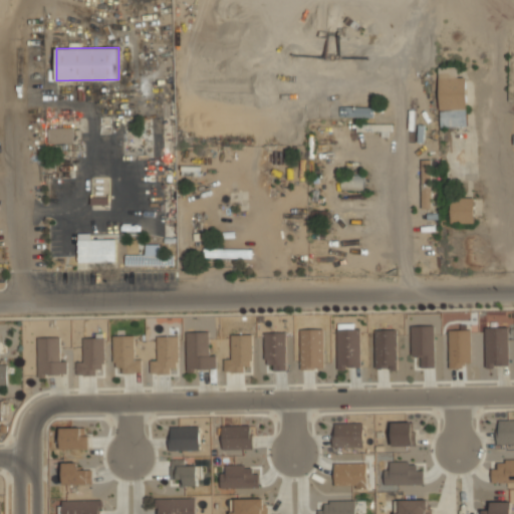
[(440,126),(467,126),(466,77),(457,77),(457,66),(439,67),(440,126)]
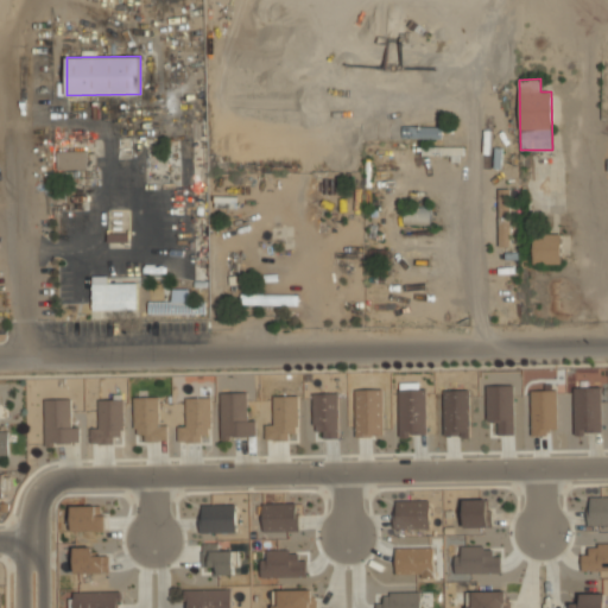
[(463,162),(463,146),(437,147),(437,156),(451,154),(451,162),(463,162)]
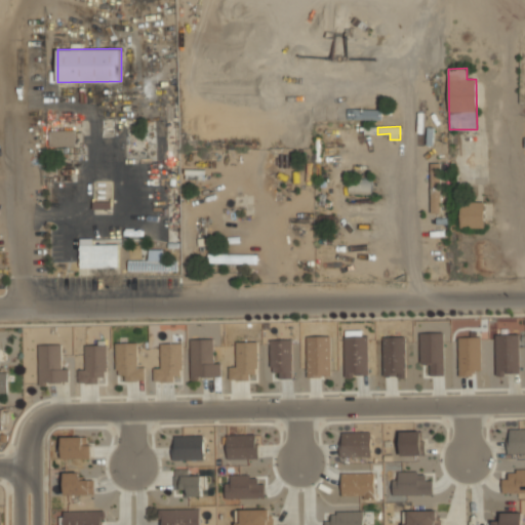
[(75,130),(50,130),(50,147),(75,146),(75,130)]
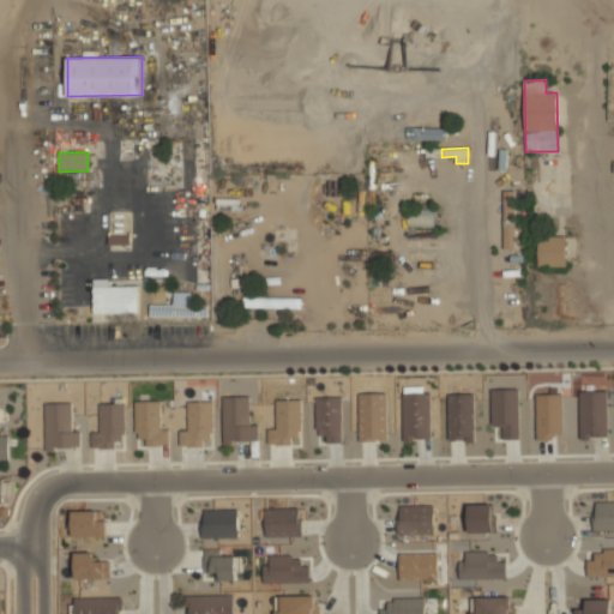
[(505,250),(516,250),(515,191),(503,191),(505,250)]
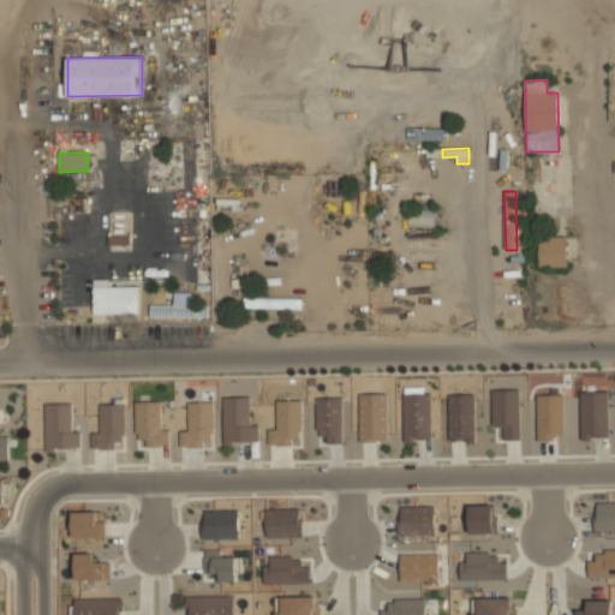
[(130,245),(130,237),(109,236),(109,244),(130,245)]
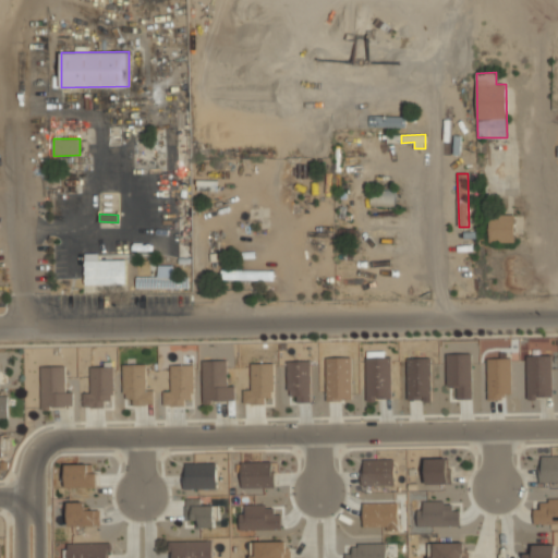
[(514,242),(516,215),(490,214),(489,241),(514,242)]
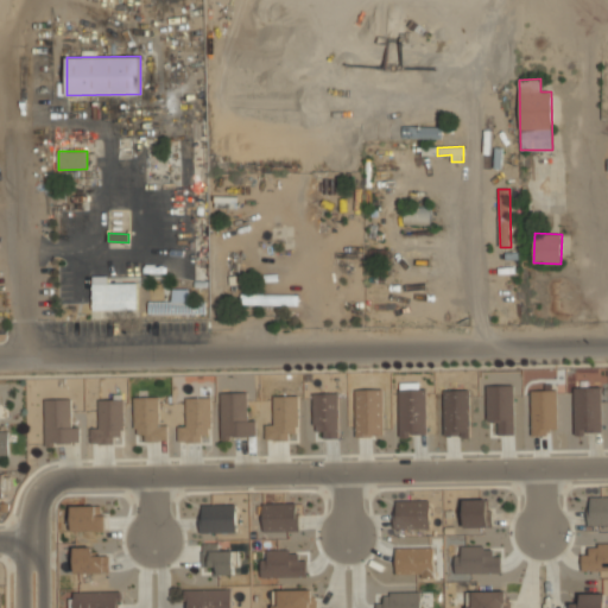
[(137,283),(108,283),(107,276),(92,276),(93,311),(138,310),(137,283)]
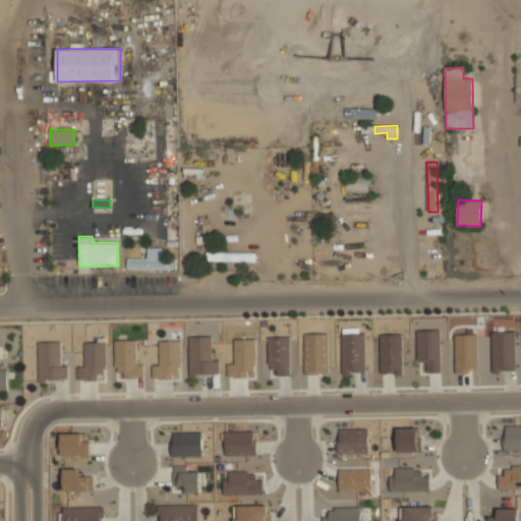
[(163,247),(148,247),(148,257),(127,258),(127,269),(176,269),(176,257),(163,257),(163,247)]
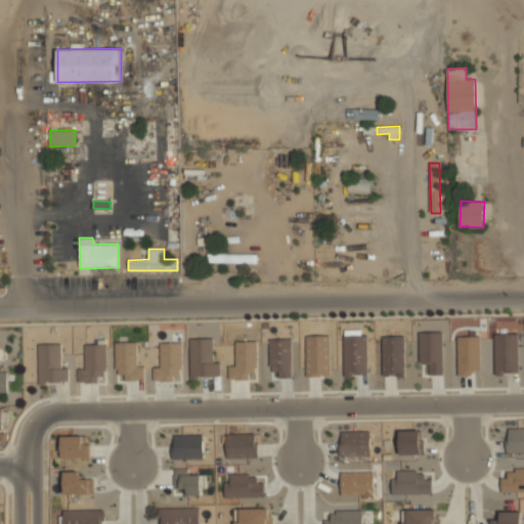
[(207,262),(257,263),(257,254),(208,253),(207,262)]
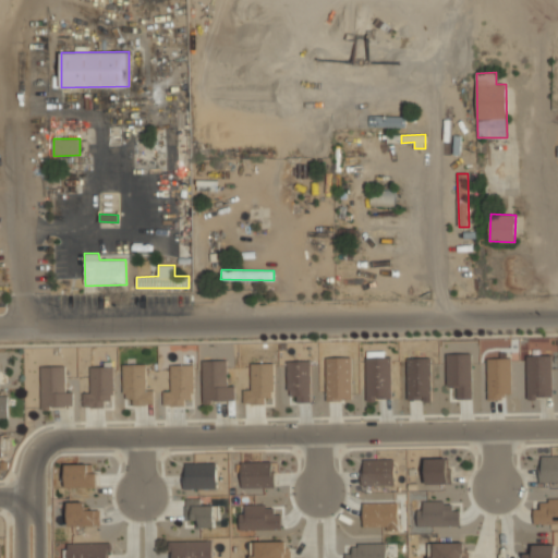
[(446,354),(447,387),(457,387),(458,399),(472,399),(471,353),(446,354)]
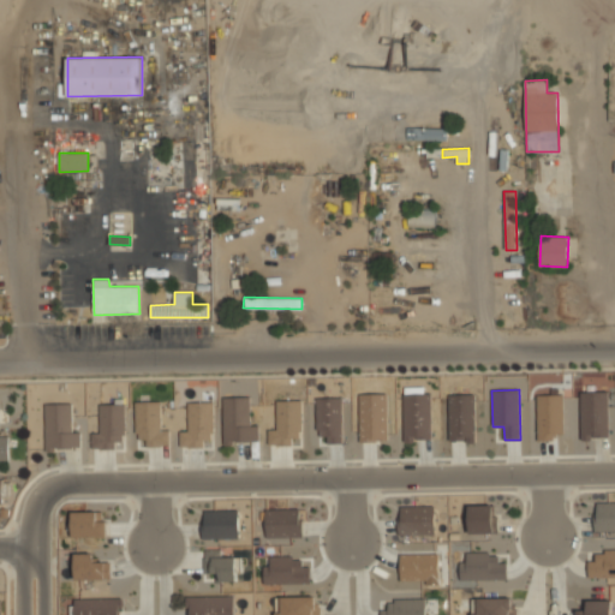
[(580,392),(581,439),(609,439),(608,390),(580,392)]
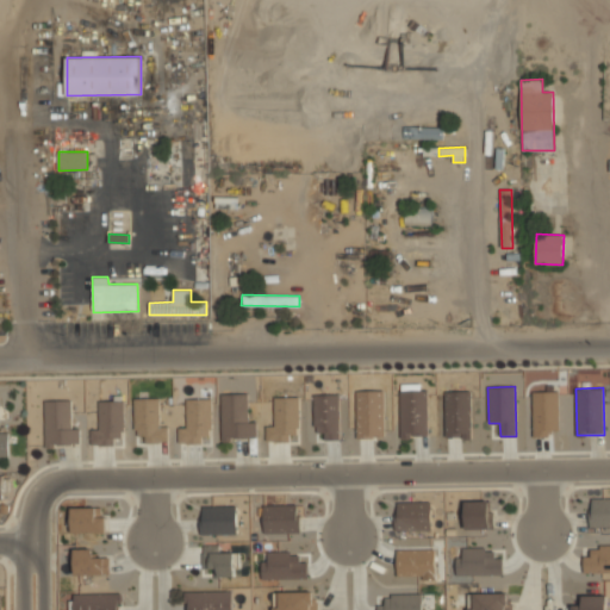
[(429,436),(428,388),(400,388),(400,437),(429,436)]
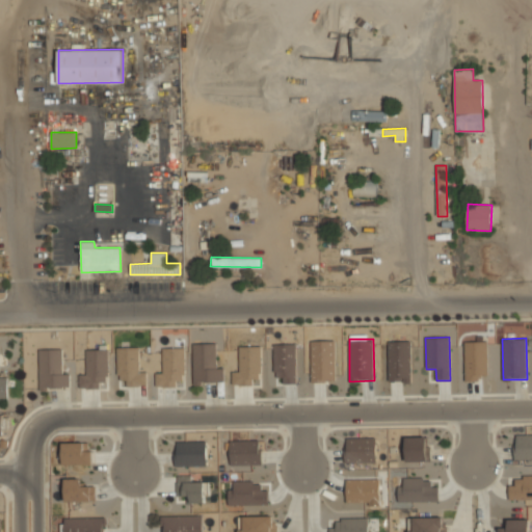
[(311,381),(335,381),(335,340),(310,341),(311,381)]
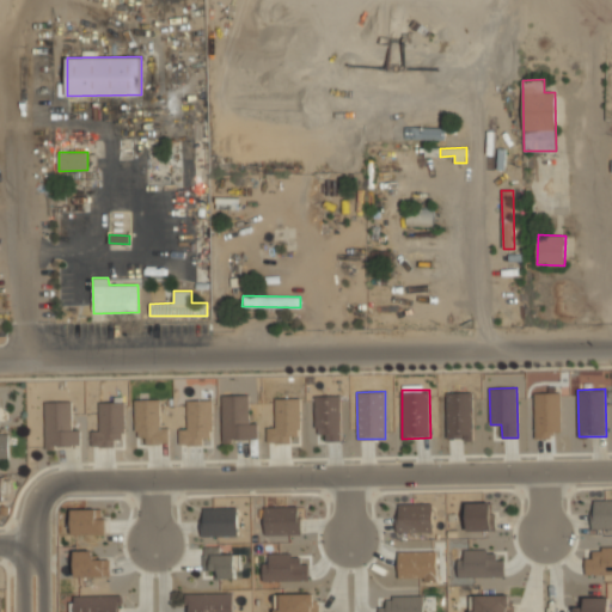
[(472,392),(446,392),(447,439),(473,439),(472,392)]
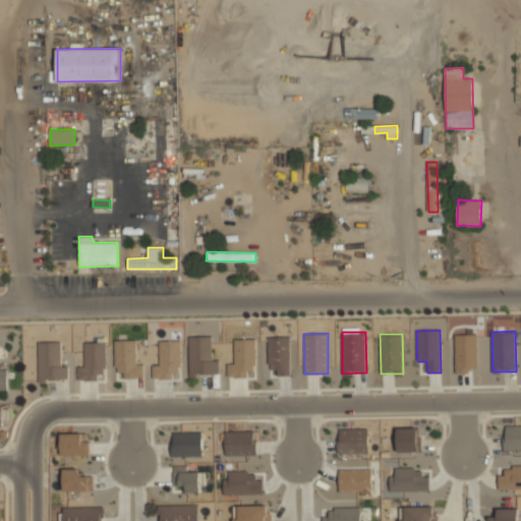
[(455,334),(455,371),(477,371),(477,334),(455,334)]
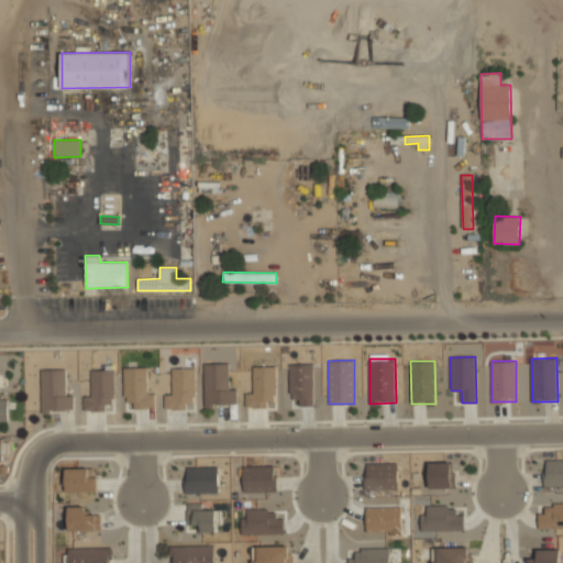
[(203,364),(205,405),(236,404),(236,389),(229,389),(228,363),(203,364)]
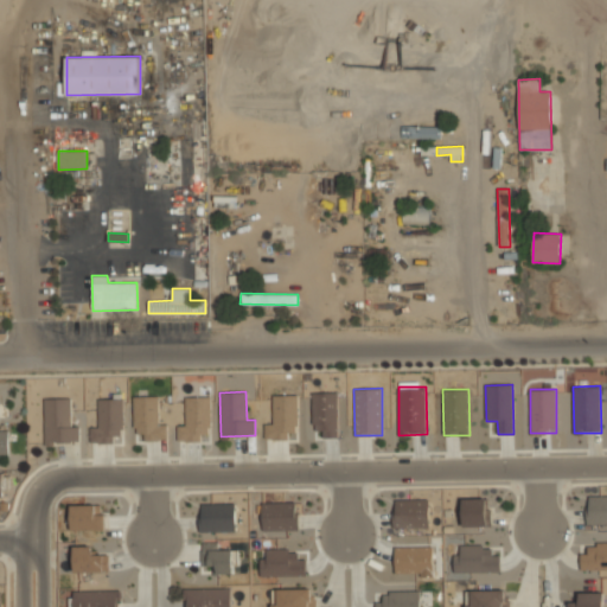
[(313,430),(324,430),(324,438),(338,438),(337,393),(312,393),(313,430)]
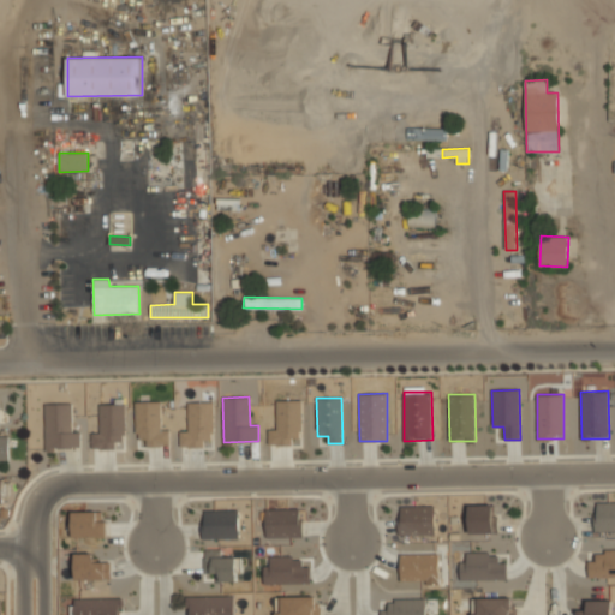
[(300,400),(276,400),(276,429),(269,429),(269,445),(300,445),(300,400)]
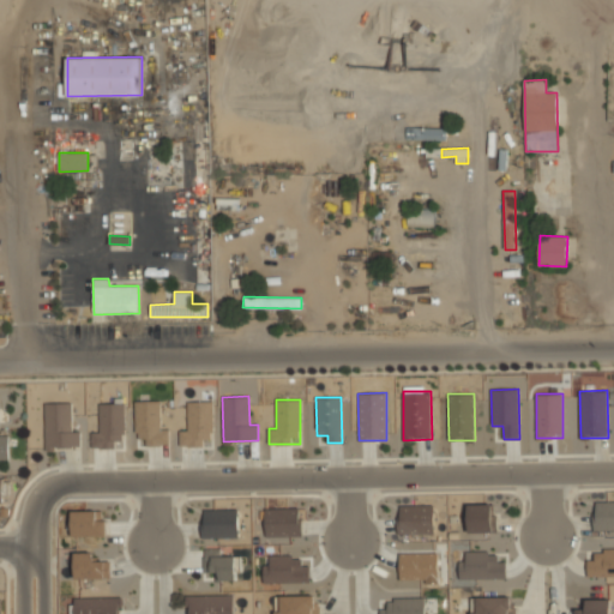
[(161,401),(136,401),(136,438),(146,438),(146,445),(169,445),(169,429),(161,429),(161,401)]
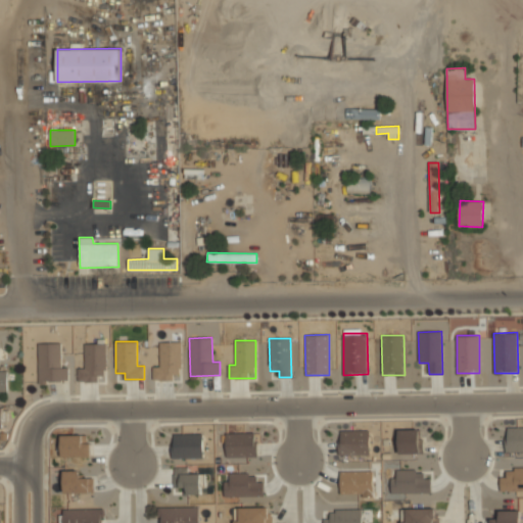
[(181,341),(159,342),(160,367),(153,367),(153,380),(181,380),(181,341)]
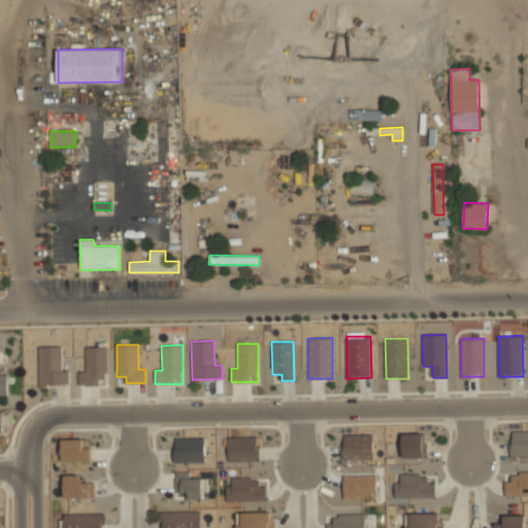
[(61,345),(38,347),(39,386),(68,385),(68,370),(62,370),(61,345)]
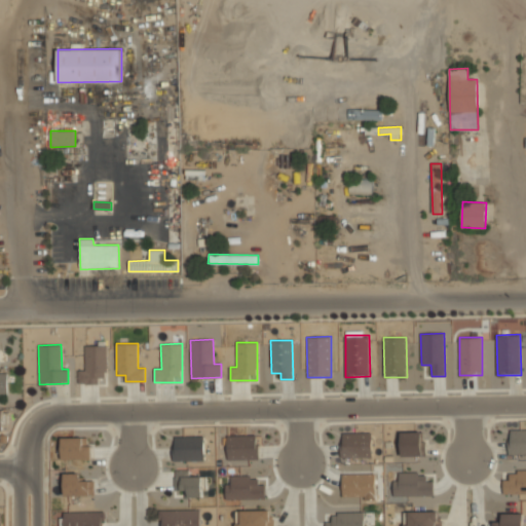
[(85,370),(78,370),(78,384),(98,383),(98,377),(106,377),(106,345),(84,345),(85,370)]
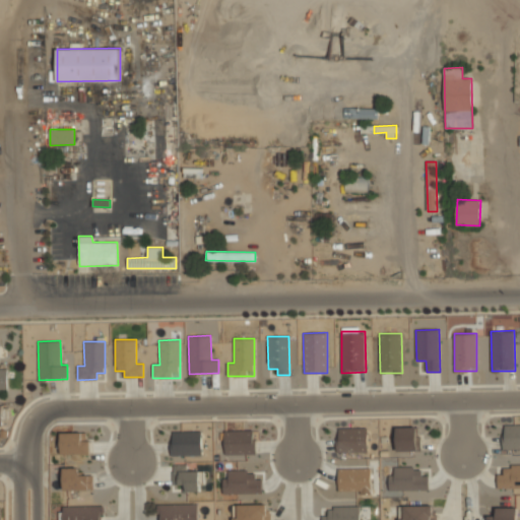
[(397,428),(397,451),(419,451),(418,427),(397,428)]
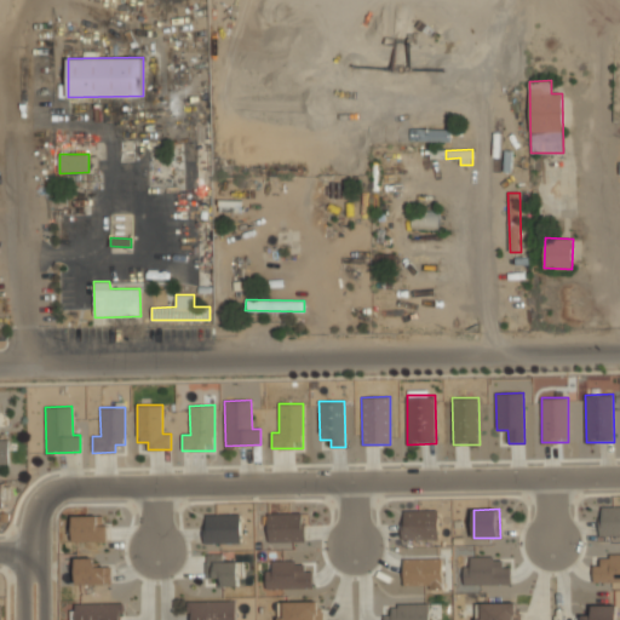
[(403,511),(403,539),(438,538),(437,510),(403,511)]
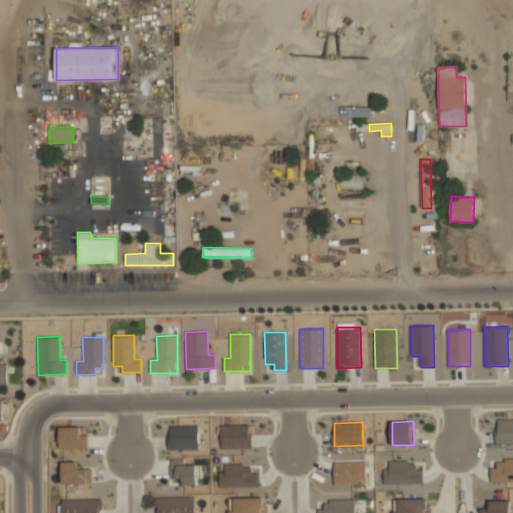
[(221,448),(251,448),(251,424),(221,425),(221,448)]
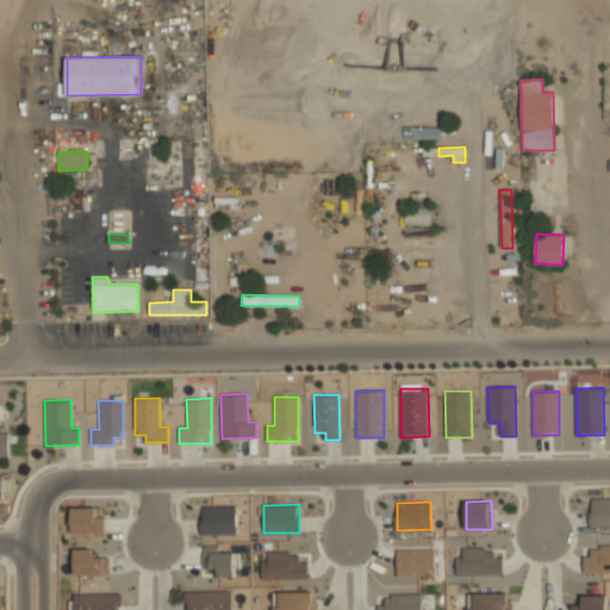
[(237,533),(236,505),(201,506),(203,534),(237,533)]
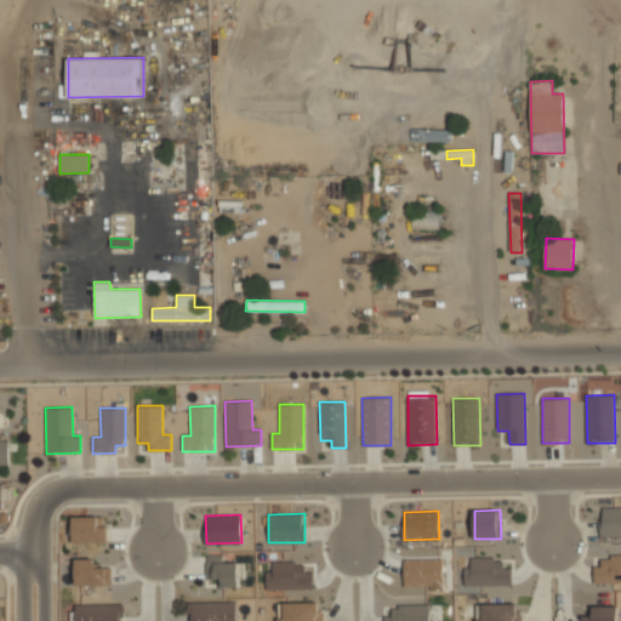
[(106,517),(73,517),(73,542),(107,542),(106,517)]
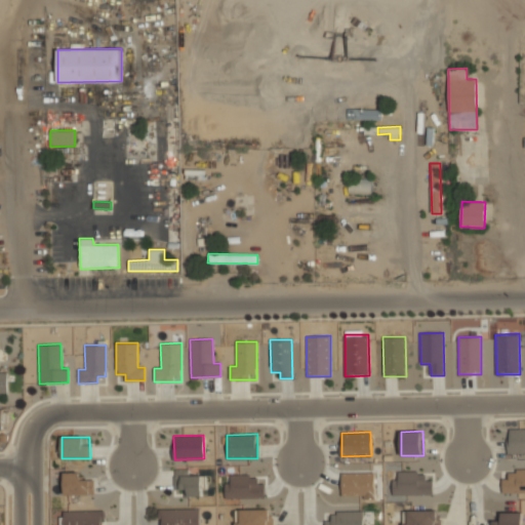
[(202,496),(202,476),(188,476),(188,469),(174,469),(174,489),(188,489),(188,496),(202,496)]
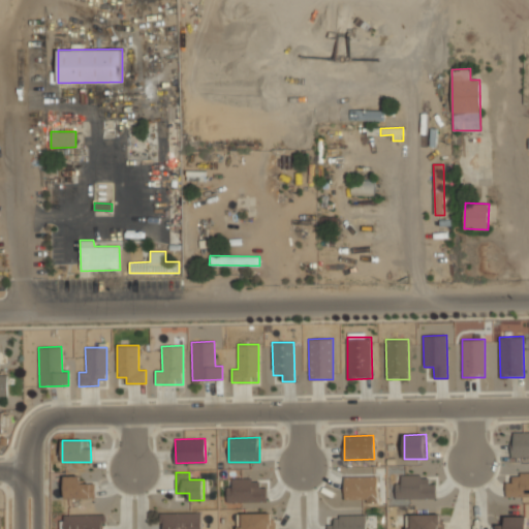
[(344,476),(345,499),(377,498),(377,475),(344,476)]
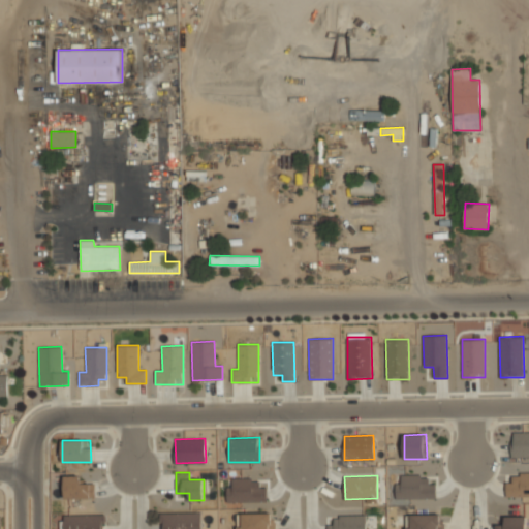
[(65,498),(94,498),(94,483),(81,483),(81,476),(64,476),(65,498)]
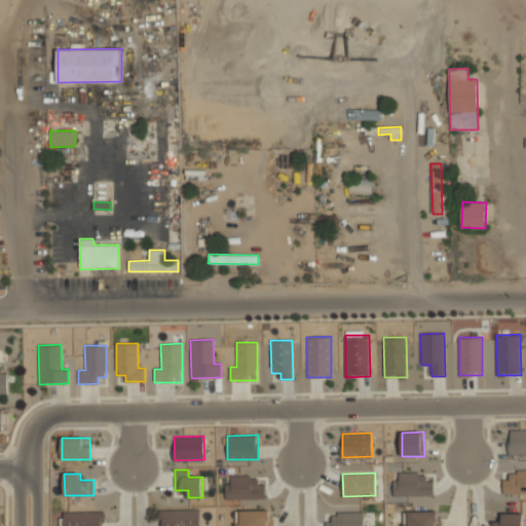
[(265,484),(258,484),(258,477),(225,477),(225,499),(265,498),(265,484)]
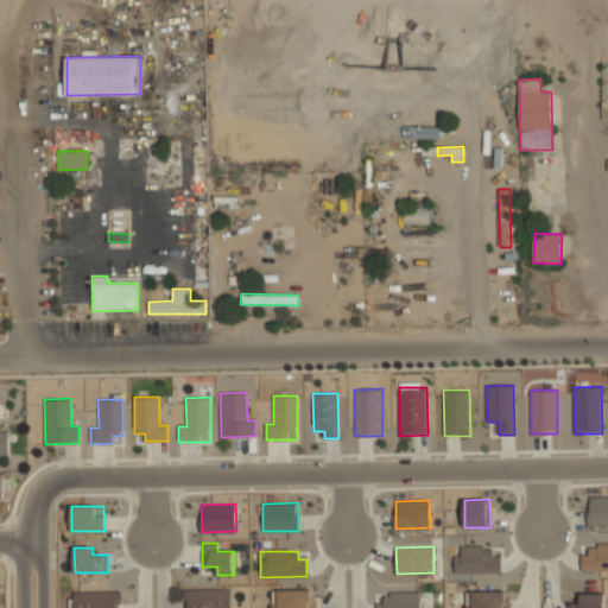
[(315,607),(315,589),(272,590),(272,607),(315,607)]
